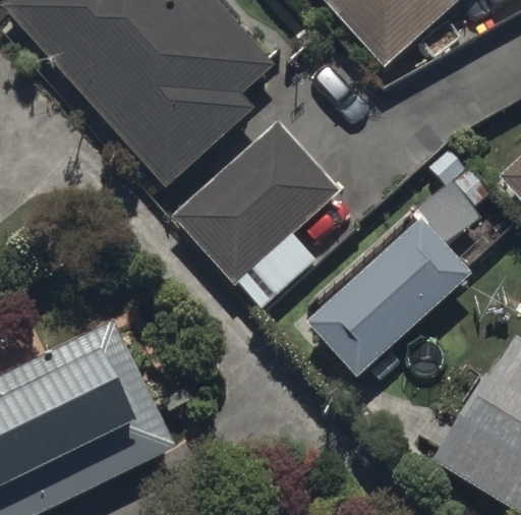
[(6,0),(2,4),(168,185),(253,106),(242,94),(275,64),(216,0),(6,0)]
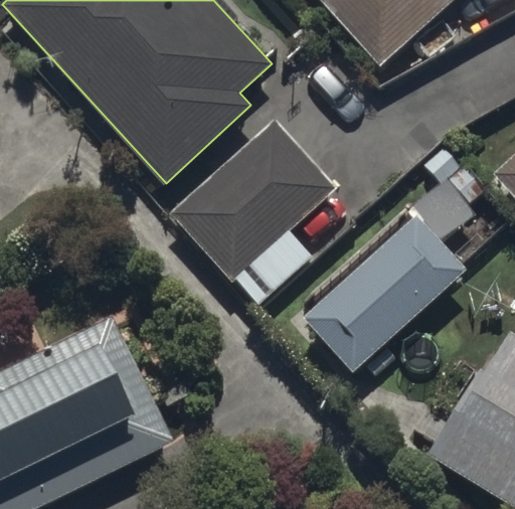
[(317,0),(378,67),(452,0),(317,0)]
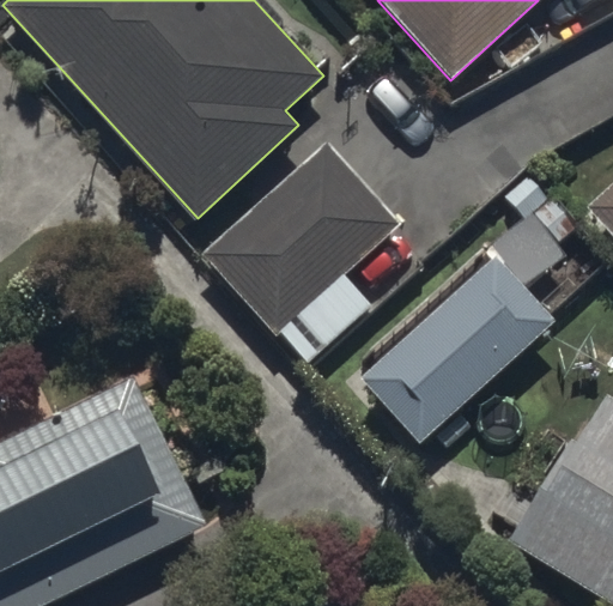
[(404,223),(325,138),(202,250),(307,364),(371,304),(346,276),(404,223)]
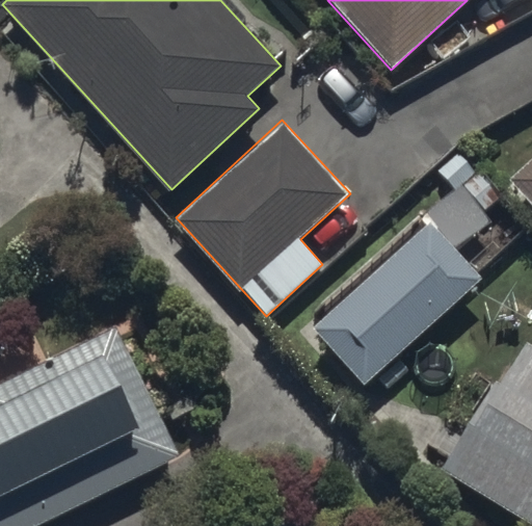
[(531,161),(499,192),(531,229),(531,161)]
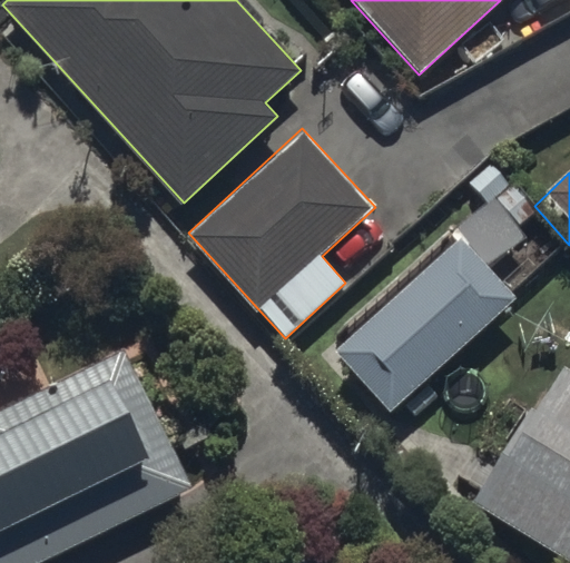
[(336,353),(391,413),(522,296),(467,233),(459,239),(448,227),(335,326),(349,342),(336,353)]
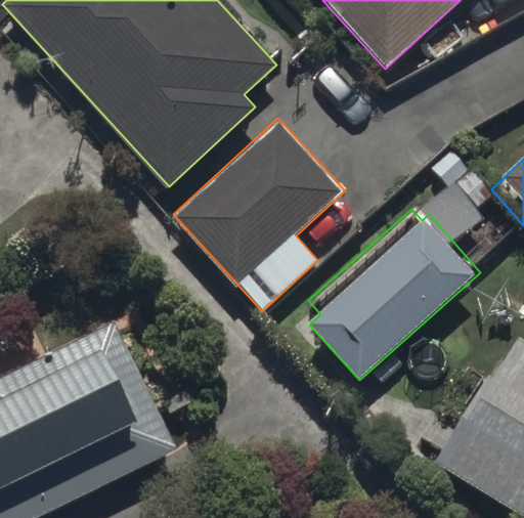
[(36,517),(178,451),(118,322),(0,378),(0,517),(36,517)]
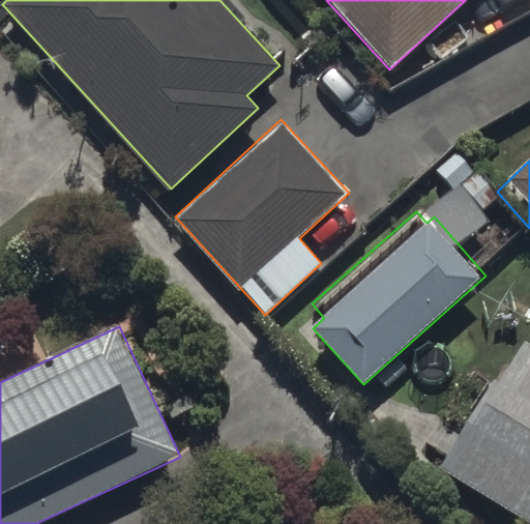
[(529,523),(529,346),(517,339),(440,472),(529,523)]
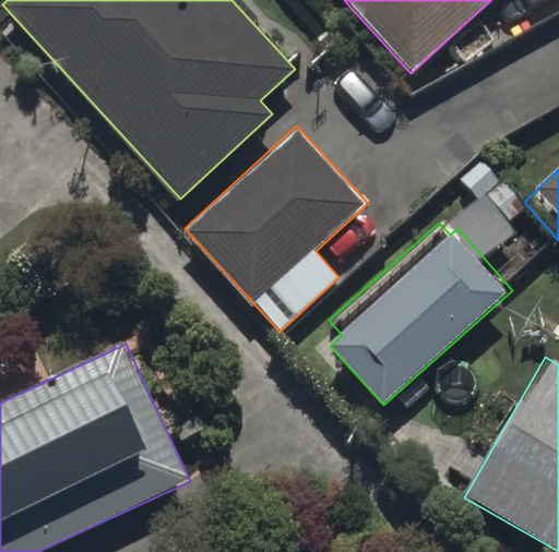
All buildings are outlined.
